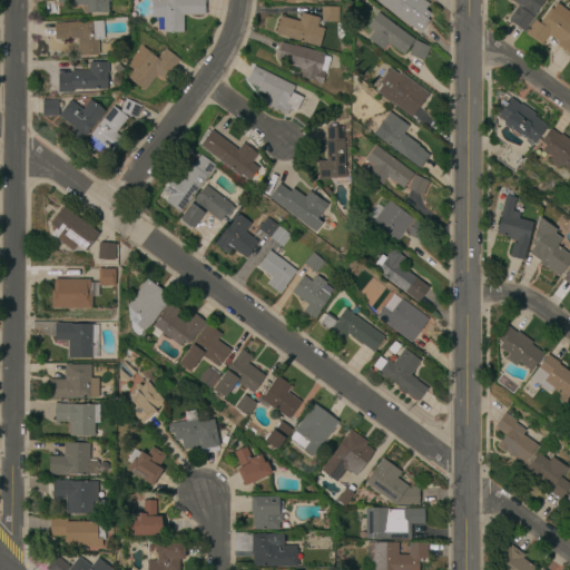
[(98,13),(82,15),(82,7),(66,8),(66,5),(55,5),(53,0),(106,0),(107,5),(104,5),(105,16),(98,16),(98,13)]
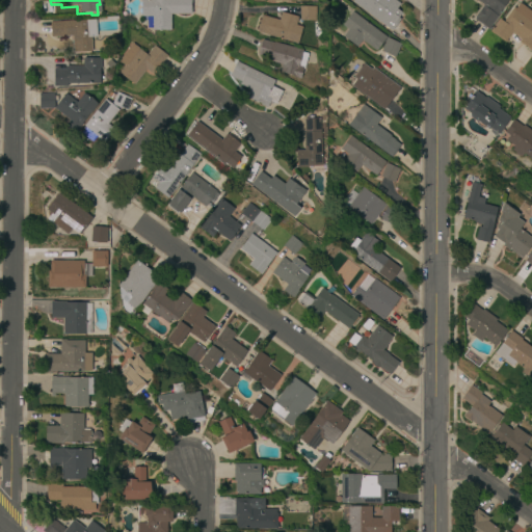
[(191,0),(191,15),(170,15),(170,31),(152,31),(152,29),(149,29),(149,17),(140,17),(140,0),(191,0)]
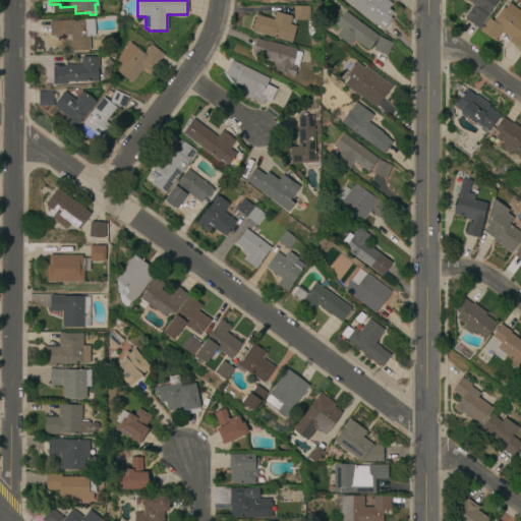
[(344,2),(345,0),(386,0),(392,4),(375,25),(344,2)]
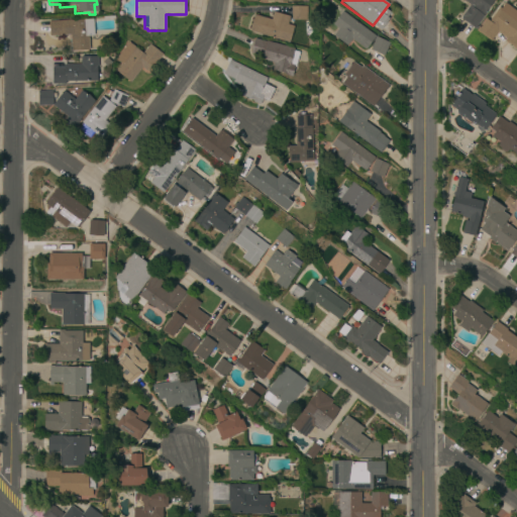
[(459,18),(470,5),(462,0),(492,0),(475,25),(477,26),(475,29),(459,18)]
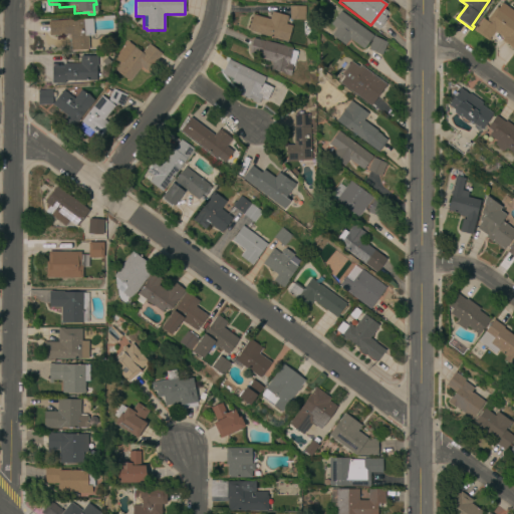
[(513,50),(501,40),(502,38),(494,32),(487,41),(473,30),(475,27),(476,27),(483,18),(486,21),(496,7),(497,9),(501,3),(513,12),(513,50)]
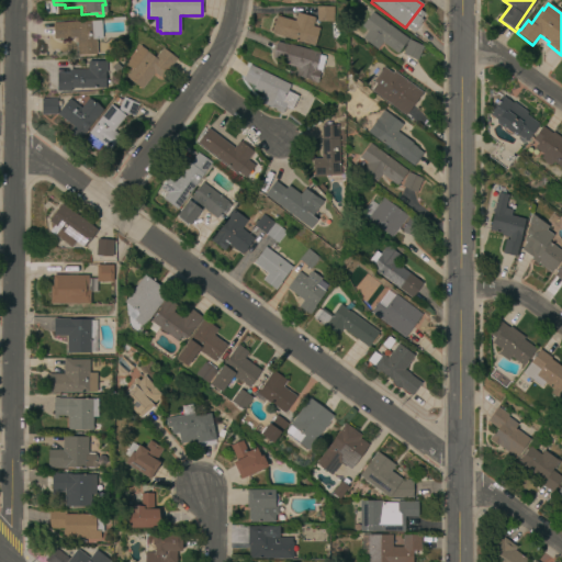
[(316,8),(333,8),(334,23),(317,23),(316,8)]
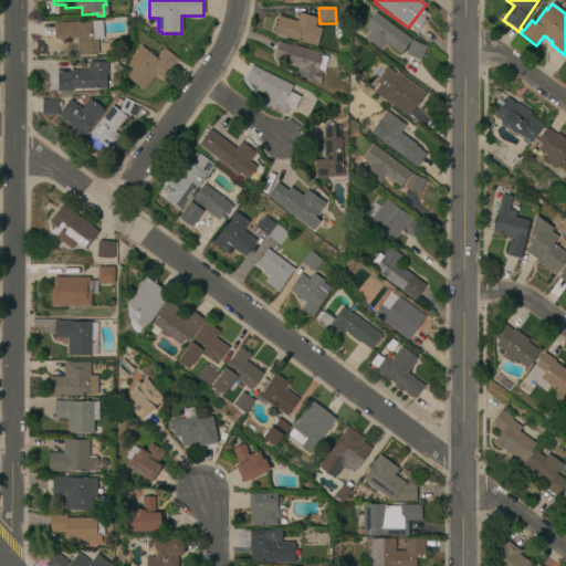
[(273,34),(278,17),(296,22),(299,13),(316,19),(314,27),(322,29),(316,48),(273,34)]
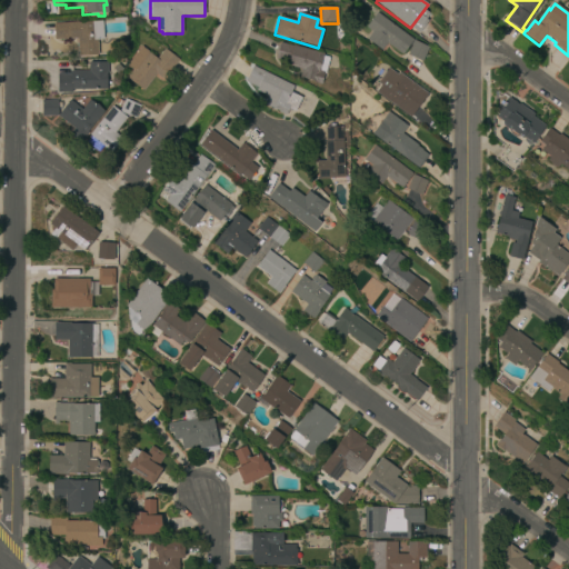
[(386,43),(381,50),(367,40),(372,32),(366,28),(376,15),(412,39),(402,55),(386,43)]
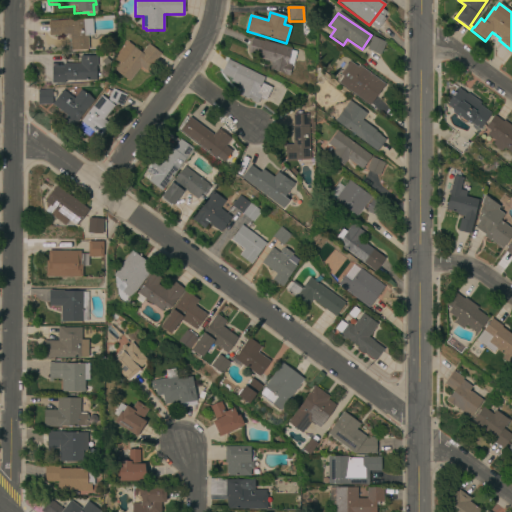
[(66,36),(47,38),(46,24),(89,20),(90,37),(84,37),(85,51),(68,53),(66,36)]
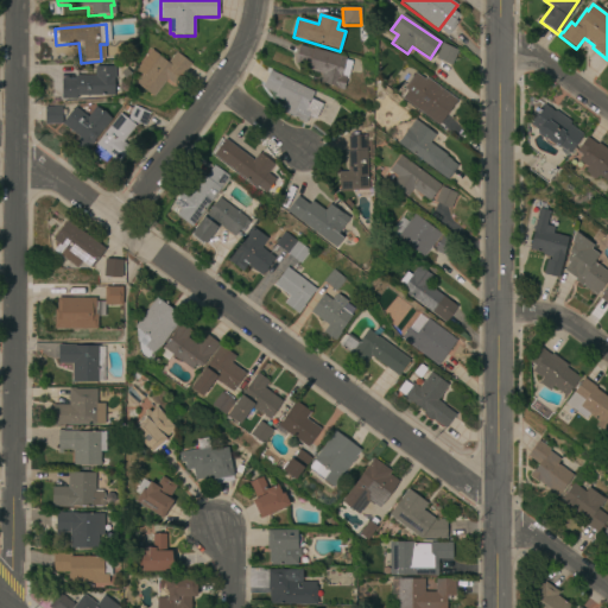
[(436,59),(442,44),(457,51),(450,65),(436,59)]
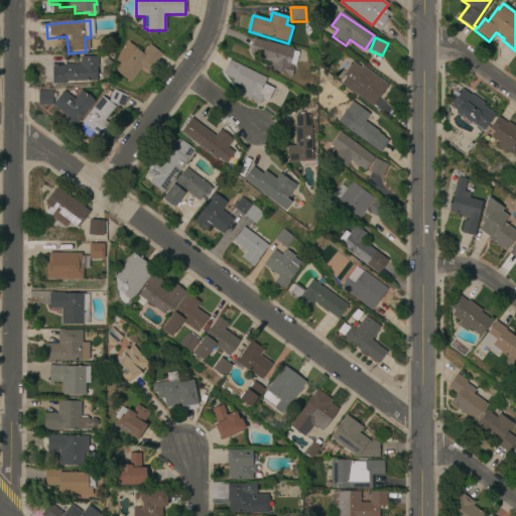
[(294,67),(292,67),(290,76),(271,71),(273,62),(261,59),(261,56),(249,53),(253,38),(292,48),(292,50),(298,52),(294,67)]
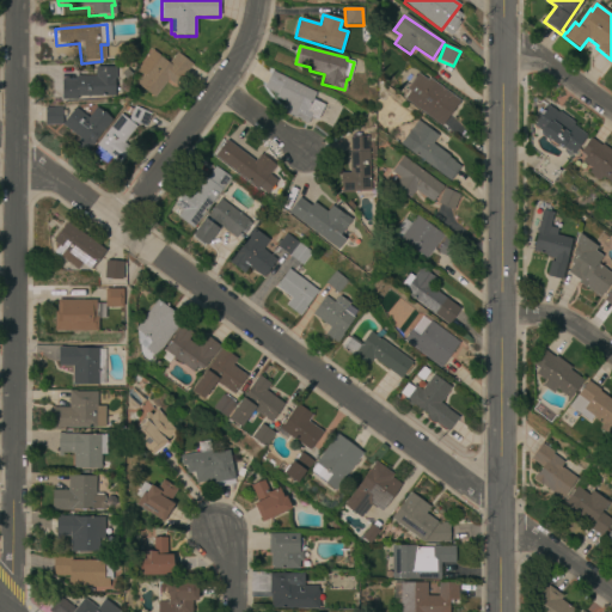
[(134,85),(140,77),(134,72),(150,51),(166,63),(173,53),(189,65),(179,78),(178,78),(171,86),(165,81),(152,98),(134,85)]
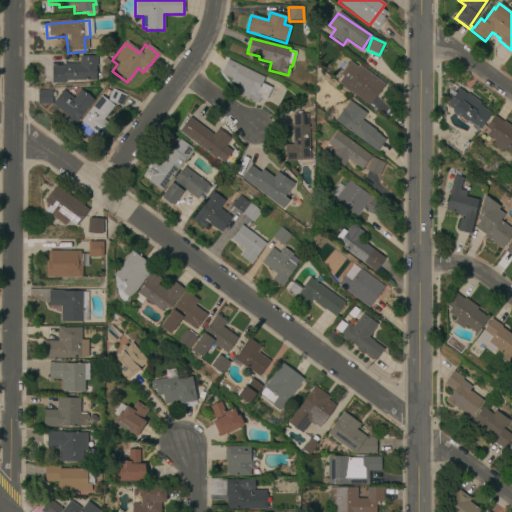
[(50,85),(50,69),(61,69),(61,66),(78,66),(78,57),(94,57),(94,82),(63,82),(63,85),(50,85)]
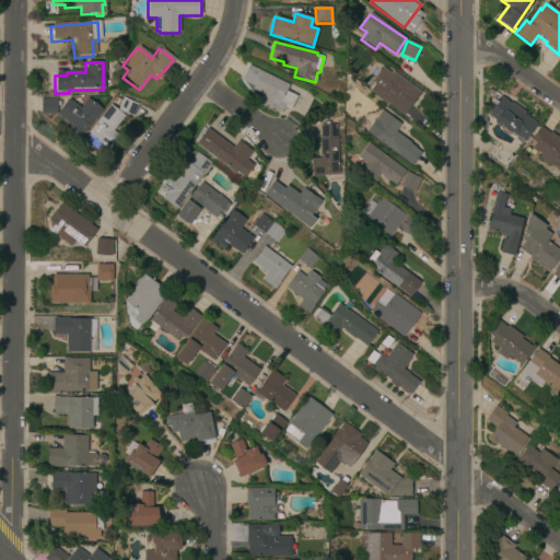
[(289,108),(283,106),(280,112),(261,103),(264,97),(261,95),(261,94),(252,89),(253,85),(241,80),(248,65),(289,85),(286,91),(295,95),(289,108)]
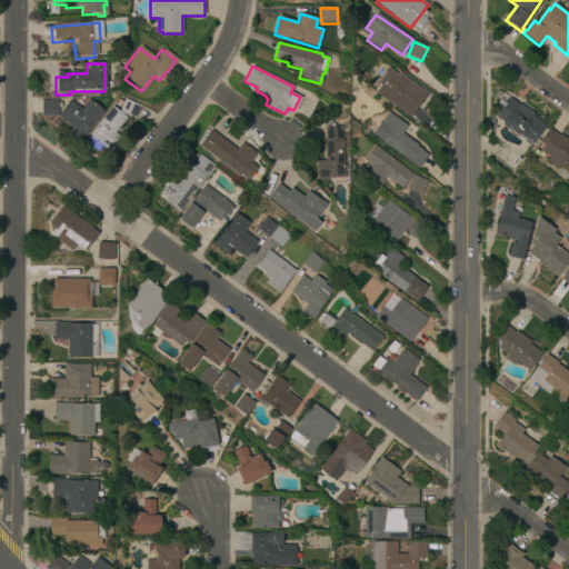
[(376,92),(382,83),(389,89),(399,75),(427,95),(410,118),(376,92)]
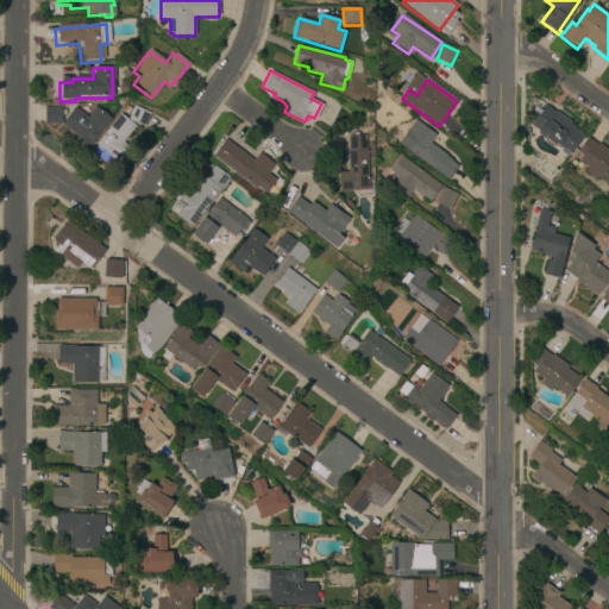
[(62,125),(74,107),(79,111),(86,102),(94,108),(95,107),(112,119),(85,154),(73,144),(77,138),(62,125)]
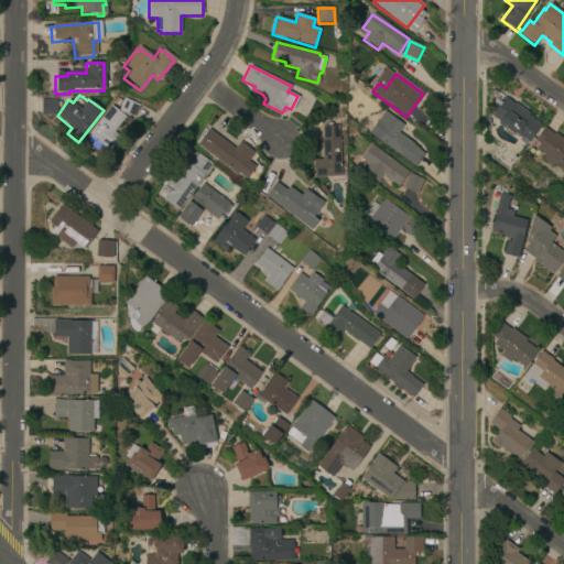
[(516,138),(496,123),(497,122),(489,117),(502,98),(512,106),(513,105),(529,115),(528,116),(540,125),(525,144),(516,138)]
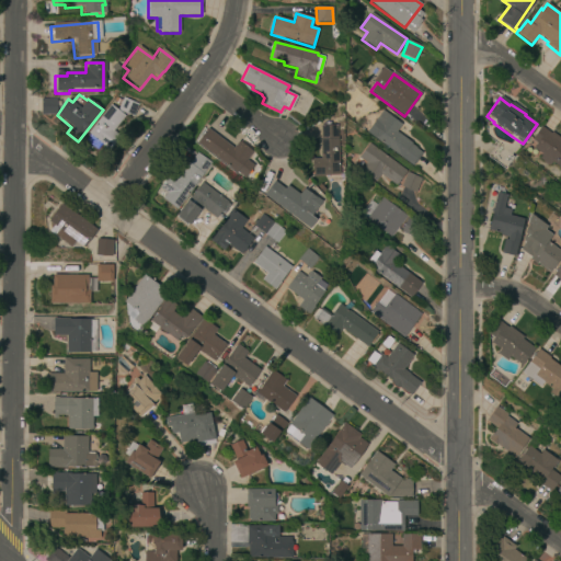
[(117,112),(122,100),(137,105),(133,117),(117,112)]
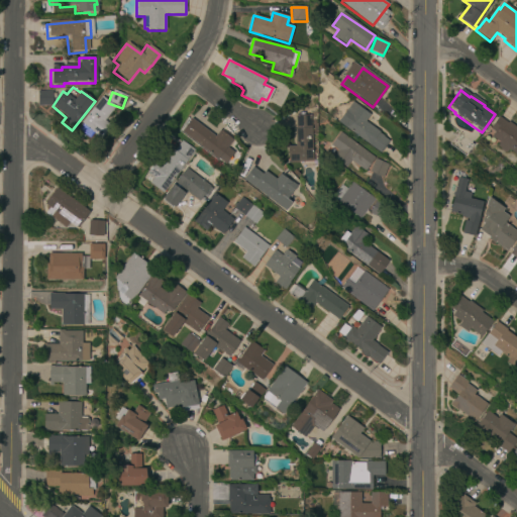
[(36,93),(50,93),(49,107),(36,107),(36,93)]
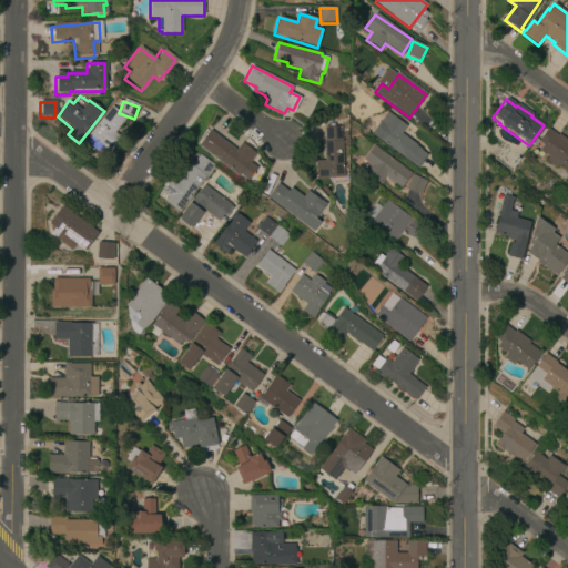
[(85,143),(90,138),(88,135),(110,108),(128,121),(105,150),(100,146),(97,151),(85,143)]
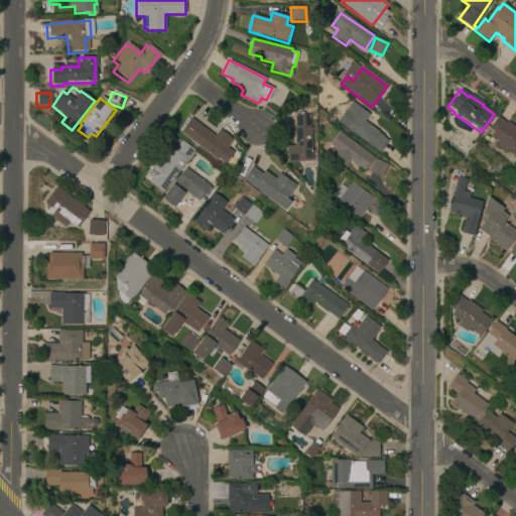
[(338,121),(352,102),(369,114),(365,121),(378,131),(378,132),(383,136),(388,140),(380,152),(338,121)]
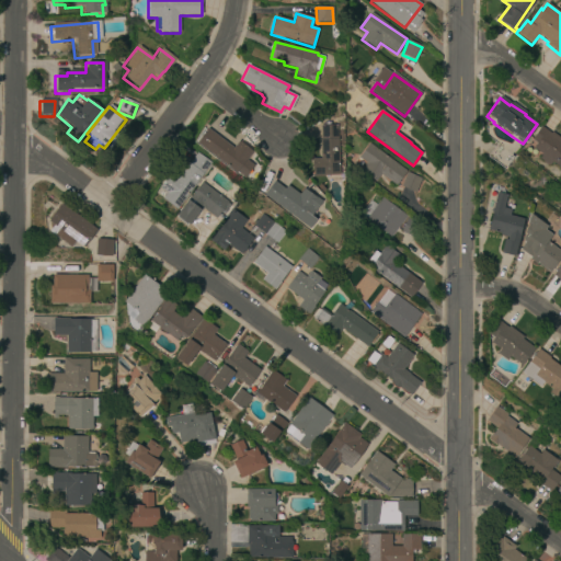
[(312,159),(321,158),(320,139),(321,139),(320,126),(336,125),(340,175),(313,176),(312,159)]
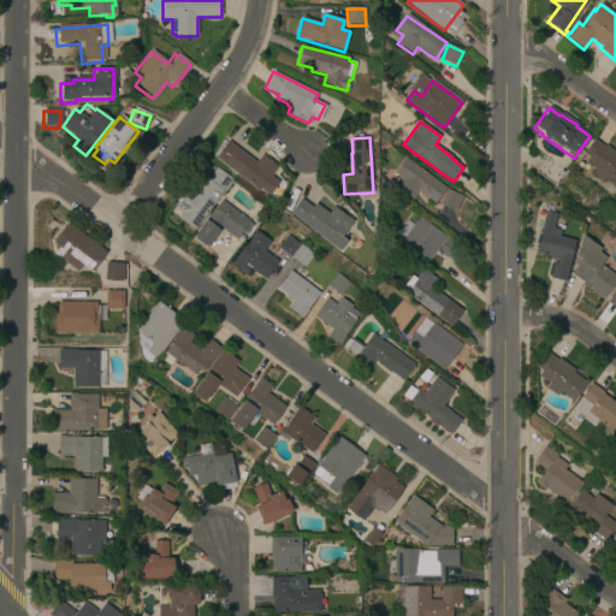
[(604,146),(605,144),(615,152),(615,184),(606,177),(603,183),(591,175),(585,173),(574,166),(594,138),(604,146)]
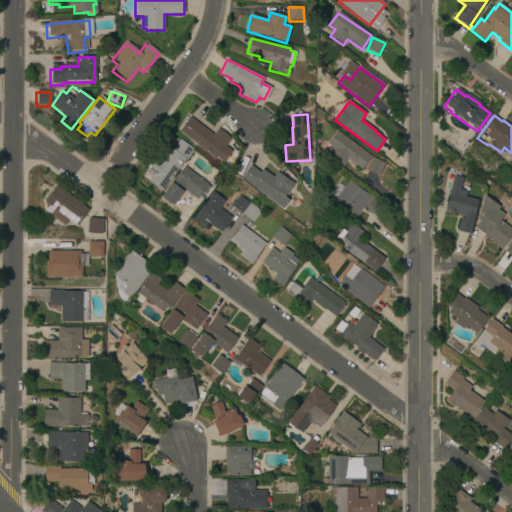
[(216,157),(215,158),(179,131),(189,118),(213,135),(218,129),(231,139),(225,146),(232,152),(224,163),(216,157)]
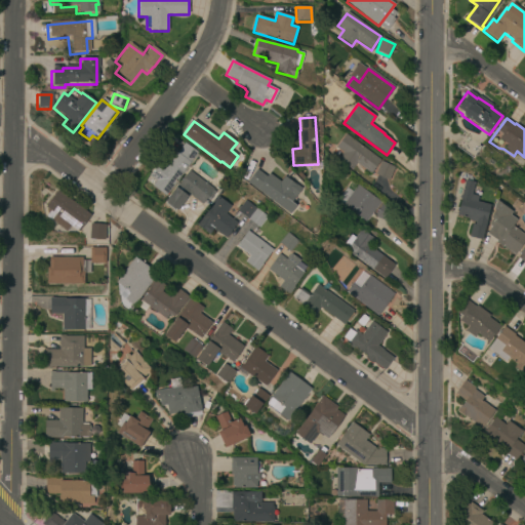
[(356,163),(351,169),(337,159),(342,153),(336,148),(346,135),(379,160),(370,173),(356,163)]
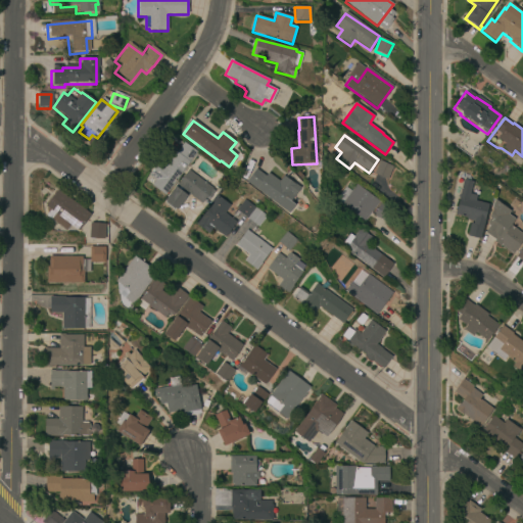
[(151,185),(155,180),(148,175),(158,161),(165,165),(176,151),(177,152),(183,143),(196,152),(165,195),(151,185)]
